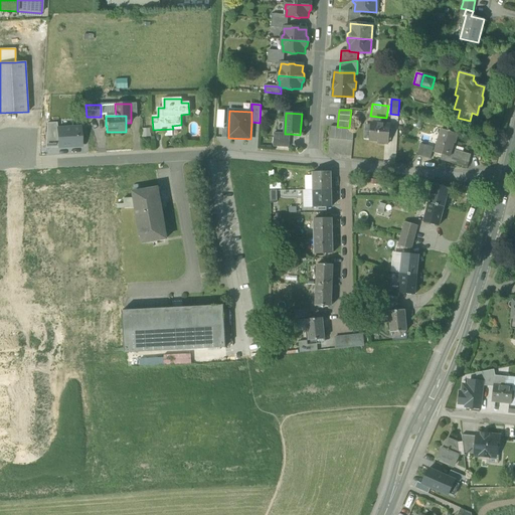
[(47,123),(45,148),(57,147),(57,129),(56,123),(47,123)]
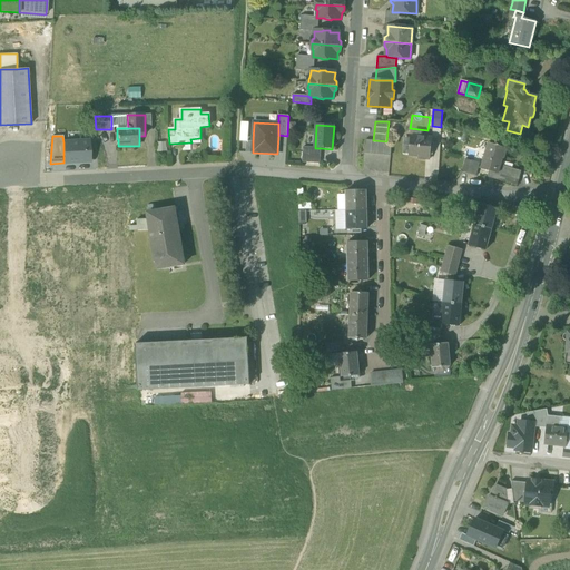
[(419,158),(430,159),(432,138),(411,136),(409,155),(419,156),(419,158)]
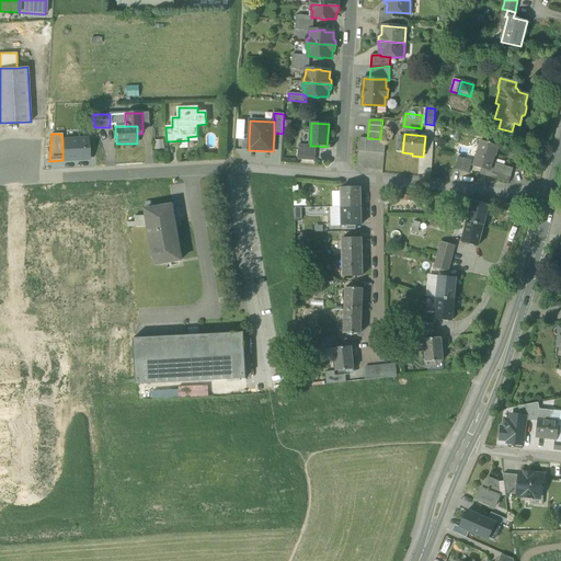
[(63,140),(63,160),(89,159),(88,138),(63,140)]
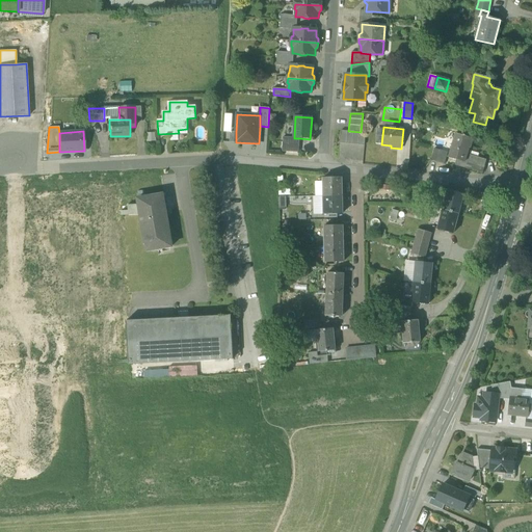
[(340,143),(365,145),(366,133),(341,131),(340,143)]
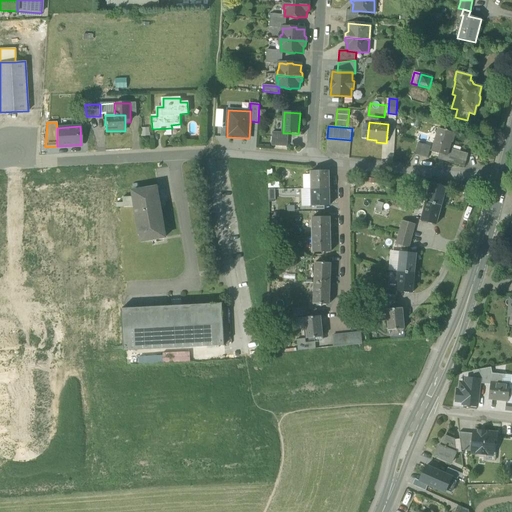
[(141,128),(141,136),(150,136),(150,128),(141,128)]
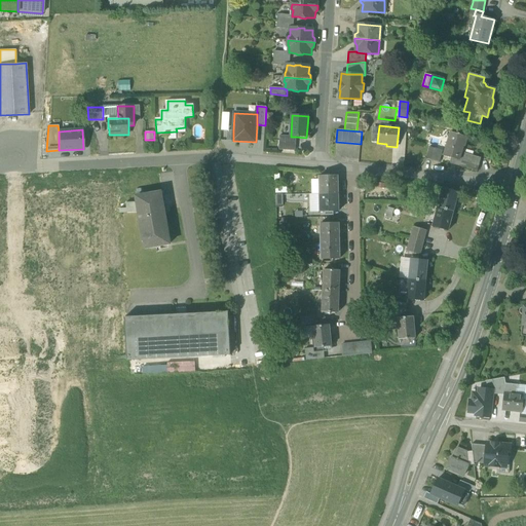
[(456,165),(477,172),(481,158),(463,153),(465,146),(464,146),(467,137),(460,135),(460,134),(458,134),(451,133),(444,156),(458,160),(456,165)]
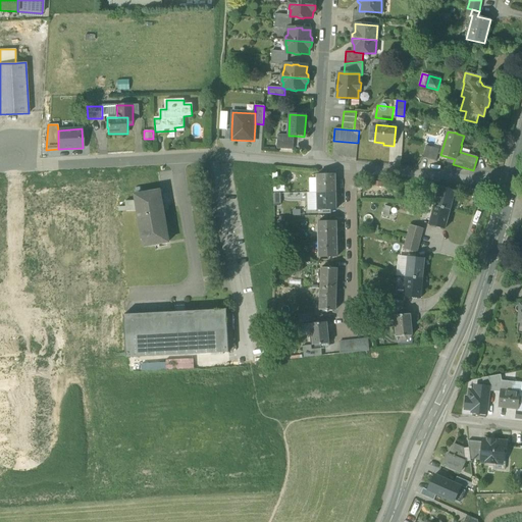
[(293,149),(294,136),(289,136),(278,135),(277,148),(293,149)]
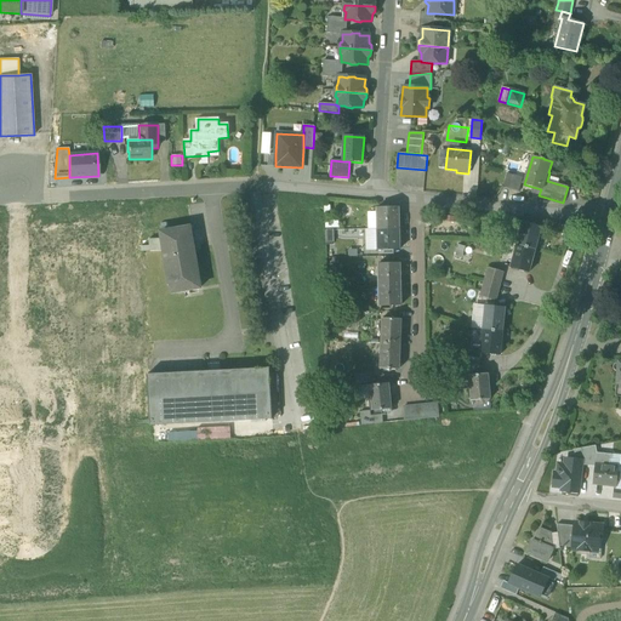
[(523,178),(514,176),(507,174),(503,188),(510,189),(518,192),(523,178)]
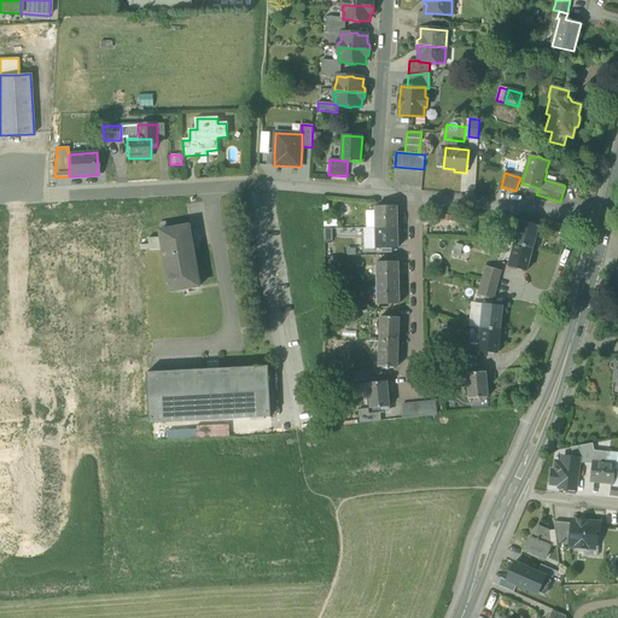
[(375,211),(375,228),(397,228),(397,207),(375,207),(375,211)]
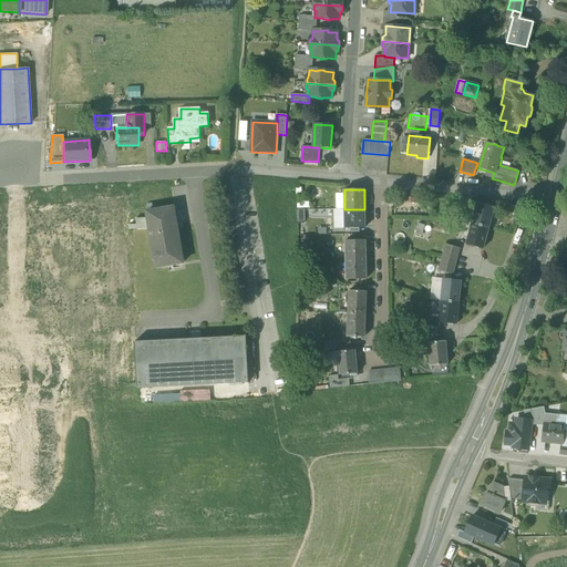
[(336,194),(336,209),(344,209),(344,194),(336,194)]
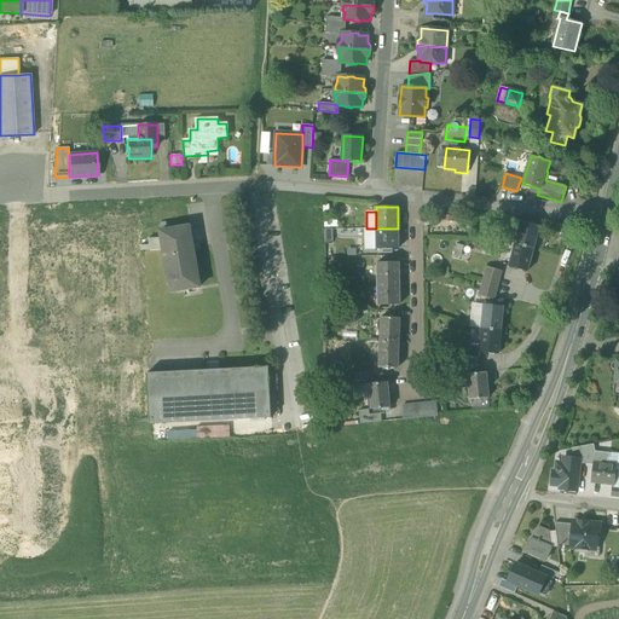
[(503,241),(515,244),(521,221),(509,218),(503,241)]
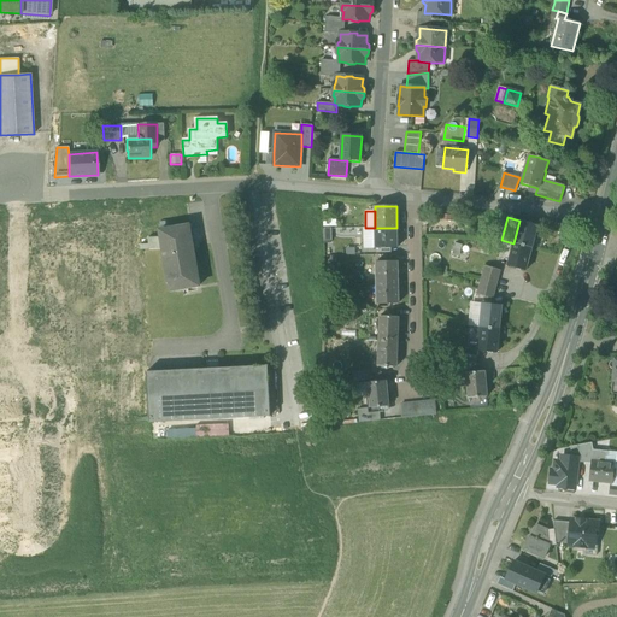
[(519,221),(513,244),(533,248),(539,225),(519,221)]
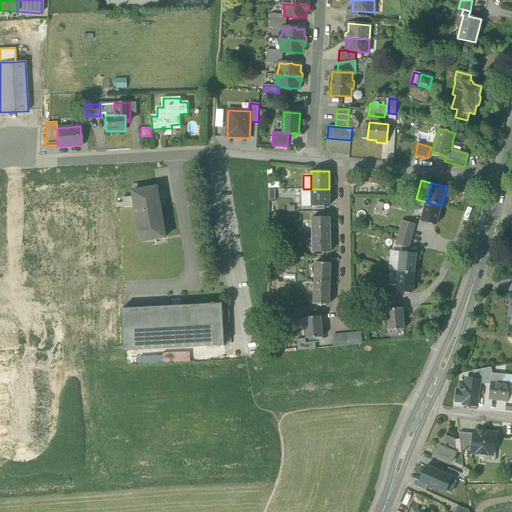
[(133,191),(134,197),(135,207),(141,242),(166,238),(158,187),(133,191)]
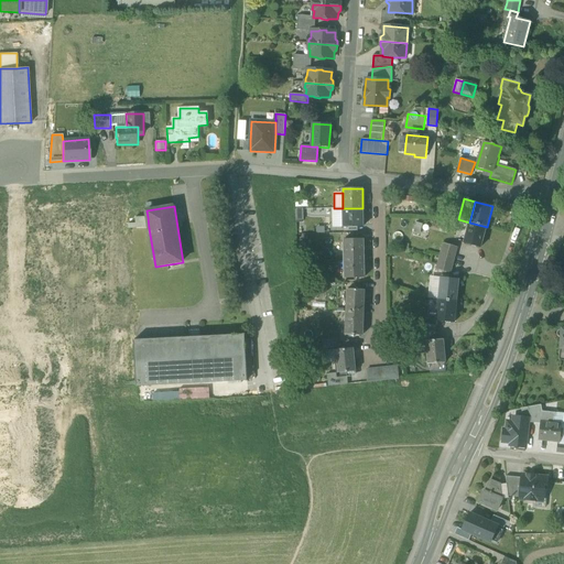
[(344,227),(343,208),(334,208),(332,208),(333,228),(344,227)]
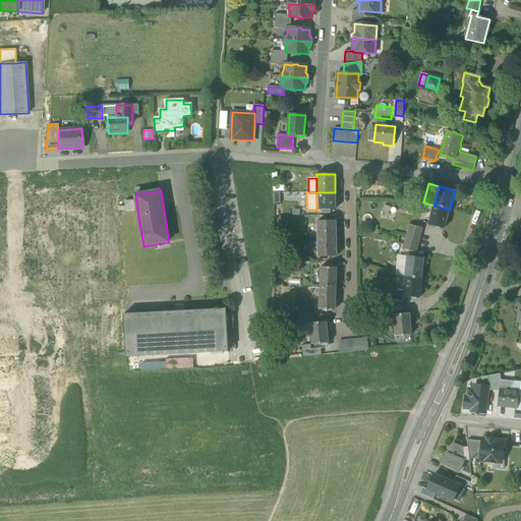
[(335,210),(335,192),(316,192),(317,210),(335,210)]
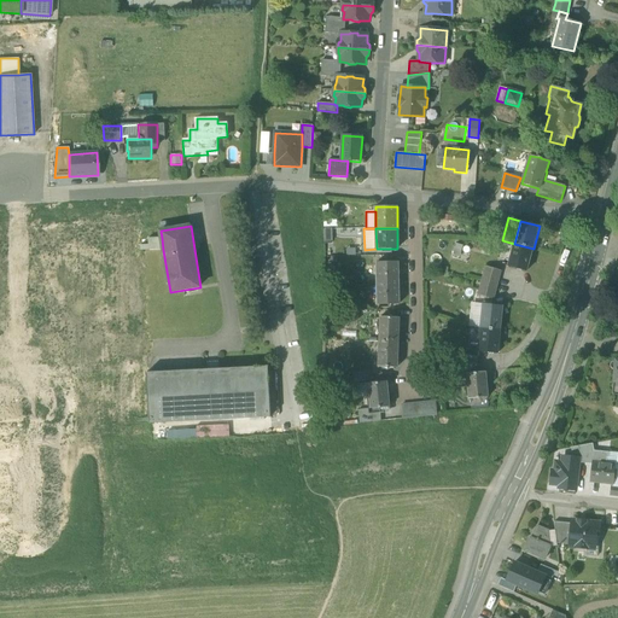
[(149,245),(141,245),(141,251),(163,250),(162,238),(149,239),(149,245)]
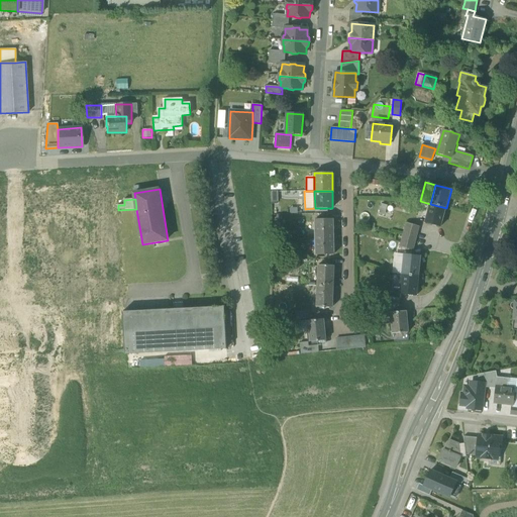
[(382,204),(379,213),(385,215),(388,205),(382,204)]
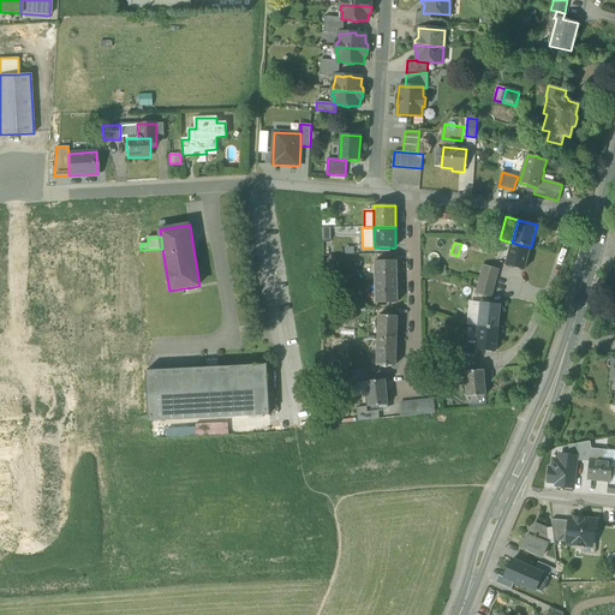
[(524,270),(531,248),(512,243),(506,266),(524,270)]
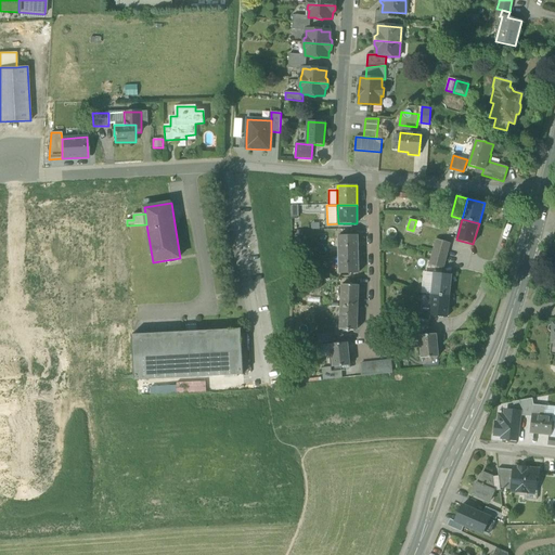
[(338,236),(338,255),(358,255),(358,235),(338,236)]
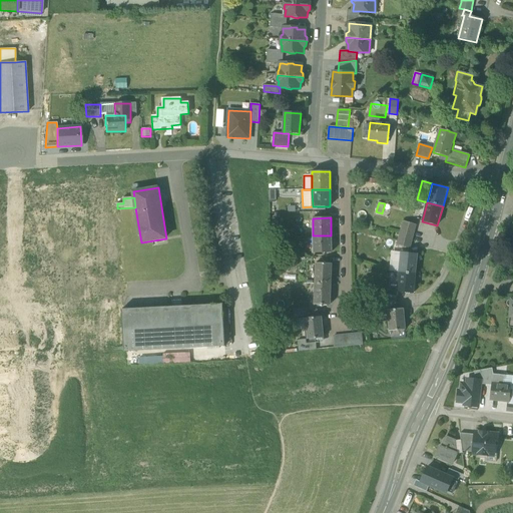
[(397,244),(409,248),(411,241),(413,235),(416,224),(403,221),(400,232),(399,238),(397,244)]
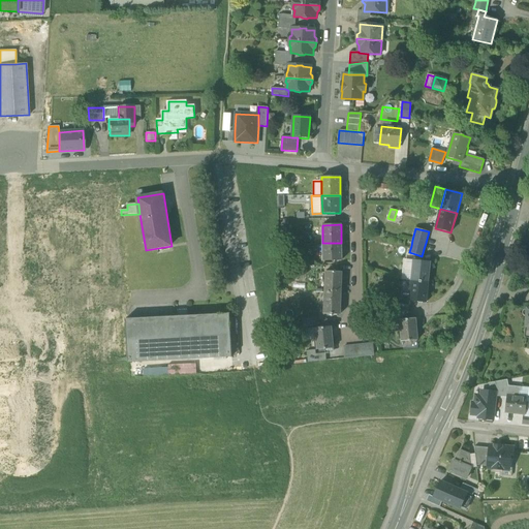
[(342,260),(341,243),(322,243),(323,261),(342,260)]
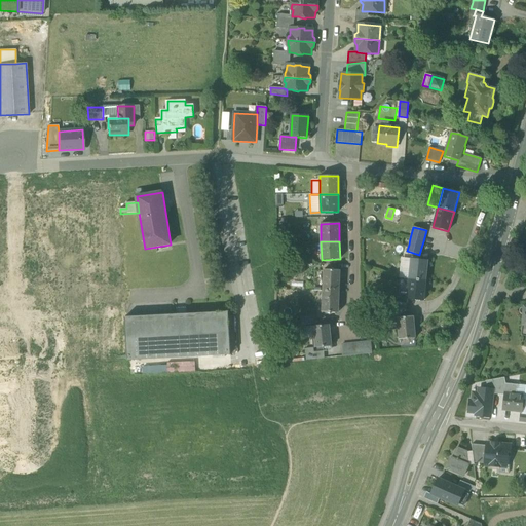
[(400,278),(409,279),(411,259),(402,258),(400,278)]
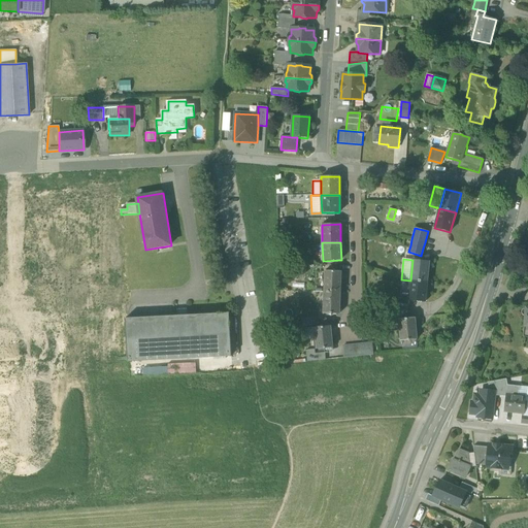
[(413,260),(410,281),(427,282),(429,262),(413,260)]
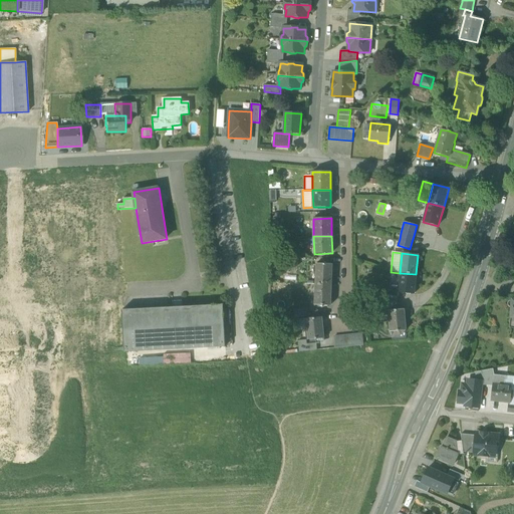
[(316,263),(315,284),(331,285),(332,264),(316,263)]
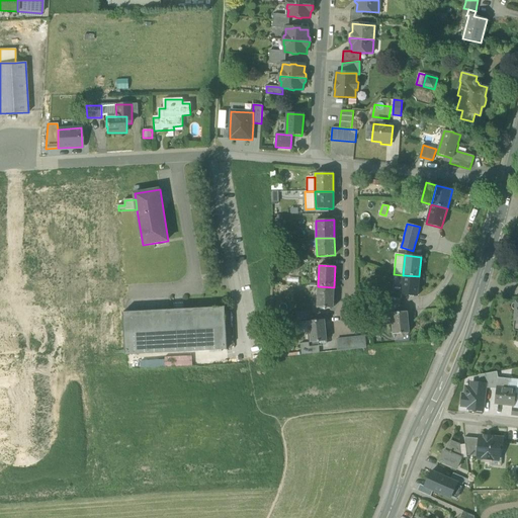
[(392,293),(401,294),(403,275),(394,274),(392,293)]
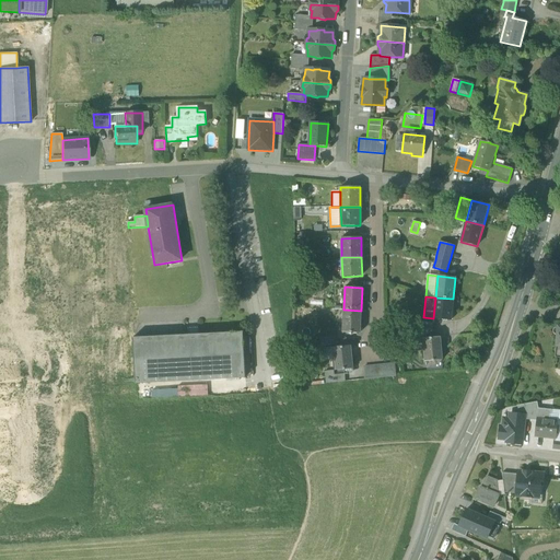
[(451,321),(453,299),(435,298),(433,318),(451,321)]
